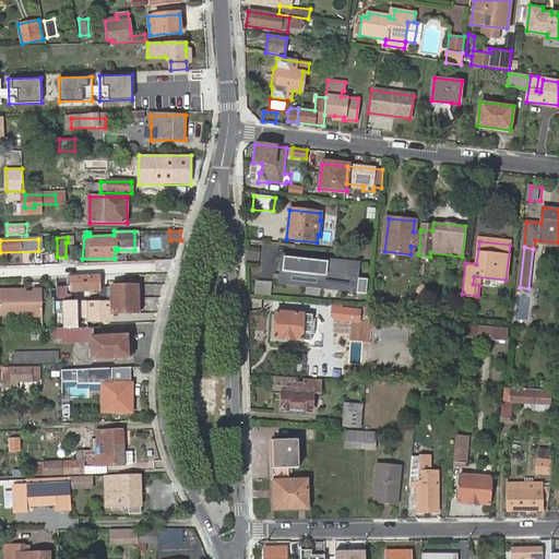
[(33,264),(44,264),(44,252),(33,252),(33,264)]
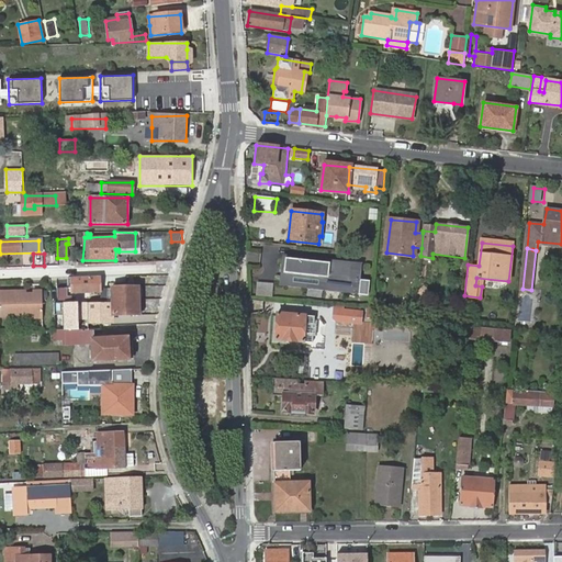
[(284,267),(291,268),(291,271),(328,276),(327,281),(347,283),(346,290),(361,292),(362,279),(353,278),(355,267),(330,263),(330,260),(285,256),(284,267)]
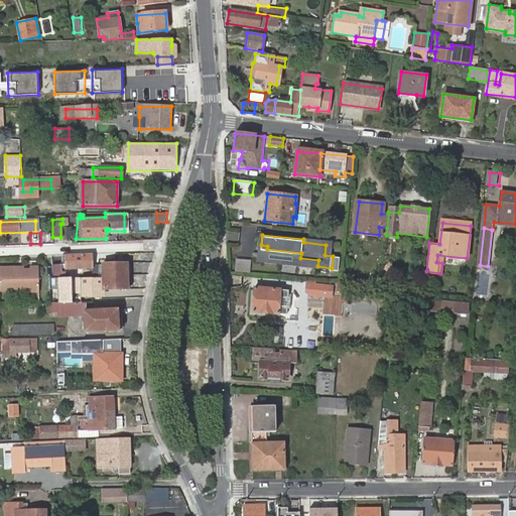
[(303,239),(303,242),(326,245),(325,255),(333,256),(334,246),(332,246),(332,243),(303,239)]
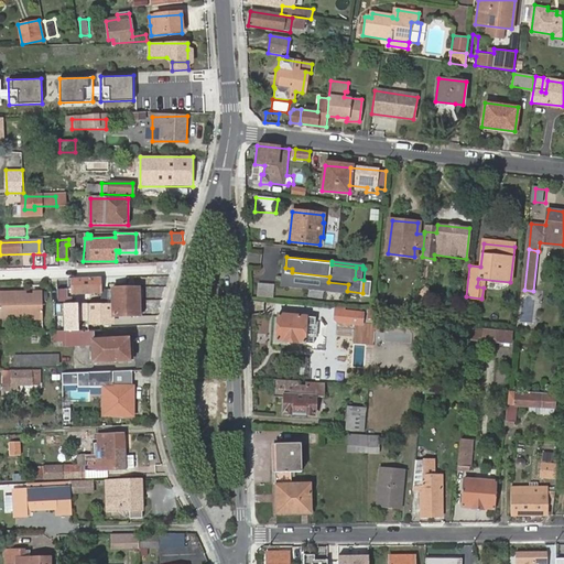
[(292,269),(285,268),(284,277),(292,278),(291,285),(347,291),(348,284),(328,282),(329,277),(292,272),(292,269)]
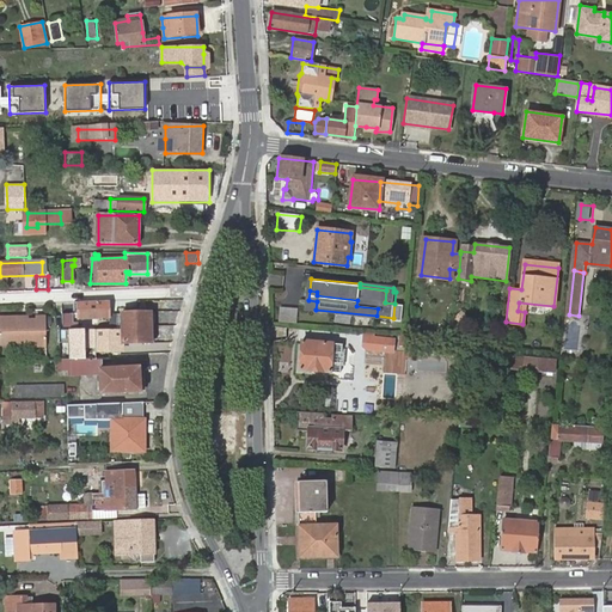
[(109,300),(78,301),(78,312),(75,312),(75,318),(78,318),(109,317),(109,316),(109,300)]
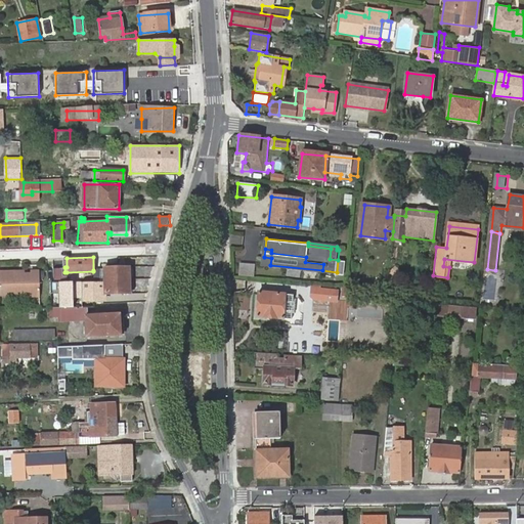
[(255,277),(256,264),(239,262),(238,275),(255,277)]
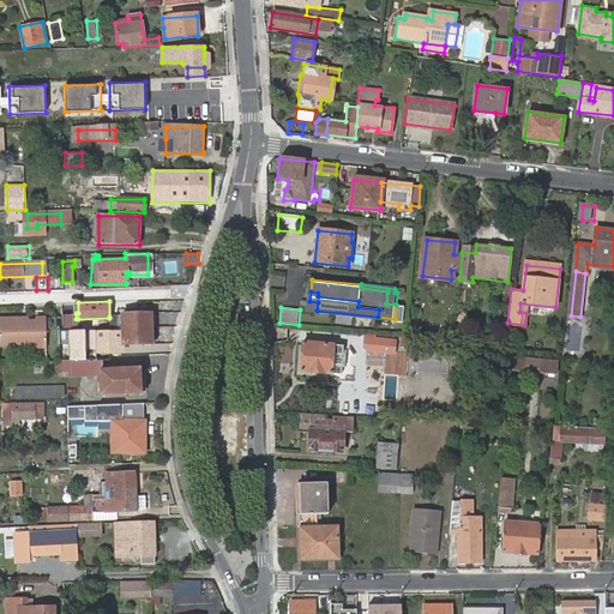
[(59,331),(58,359),(101,359),(109,357),(109,354),(121,354),(121,343),(151,343),(150,313),(120,313),(120,317),(121,330),(109,330),(79,330),(73,331),(59,331)]
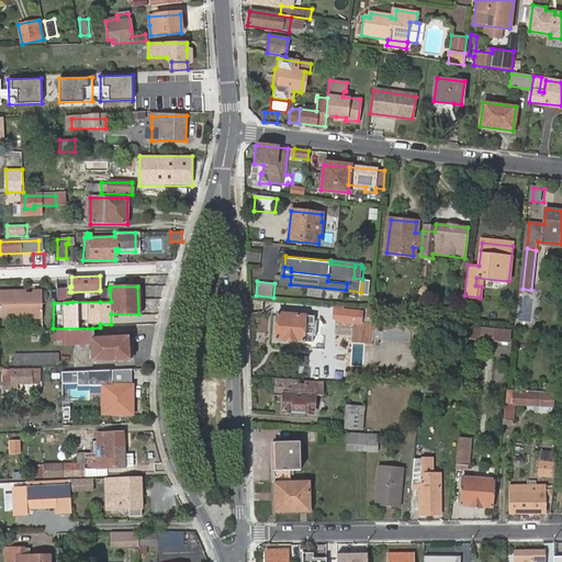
[(15,291),(0,291),(0,315),(15,315),(15,317),(42,317),(41,290),(29,291),(29,293),(22,293),(15,293),(15,291)]
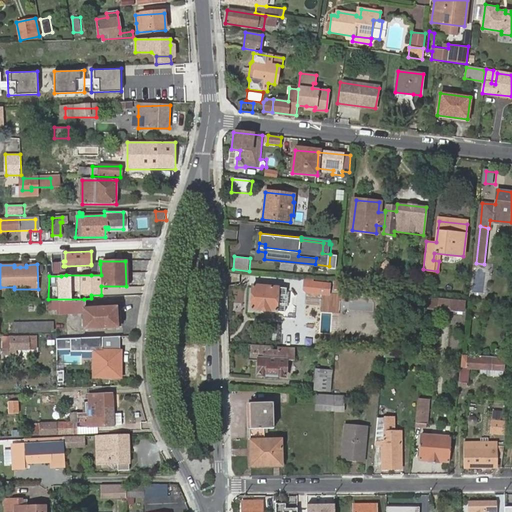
[(91,265),(91,275),(101,275),(100,264),(91,264),(91,265)]
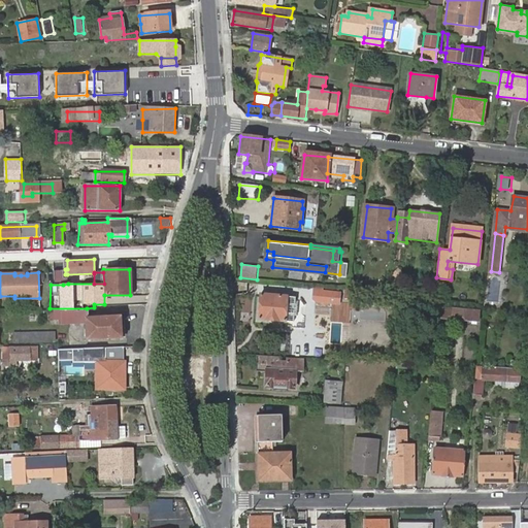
[(67,274),(68,284),(94,284),(94,273),(67,274)]
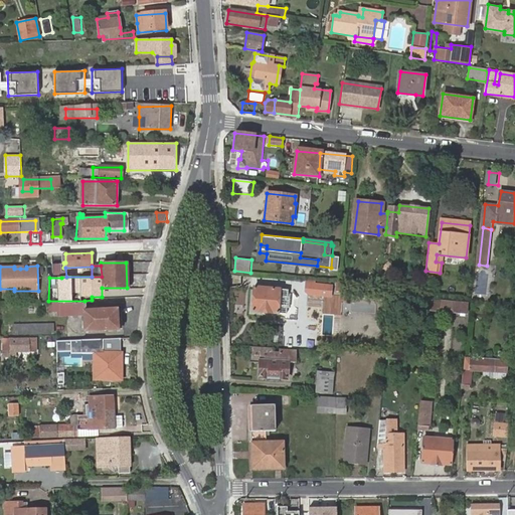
[(333,287),(308,285),(307,295),(332,297),(333,287)]
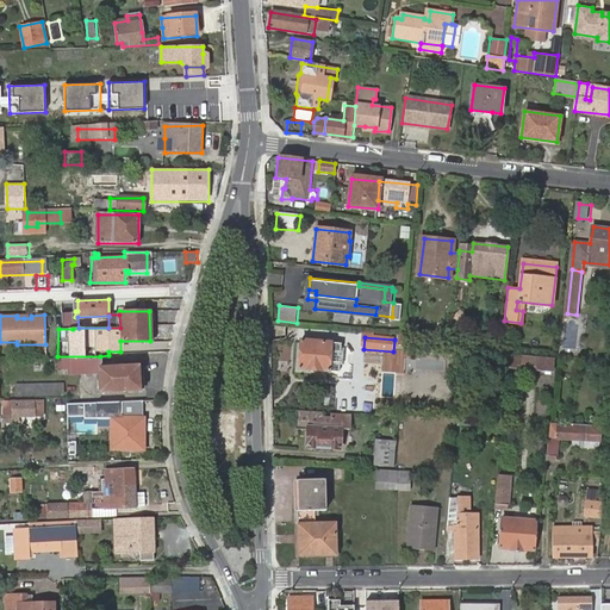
[(338,348),(298,344),(296,373),(336,377),(338,348)]
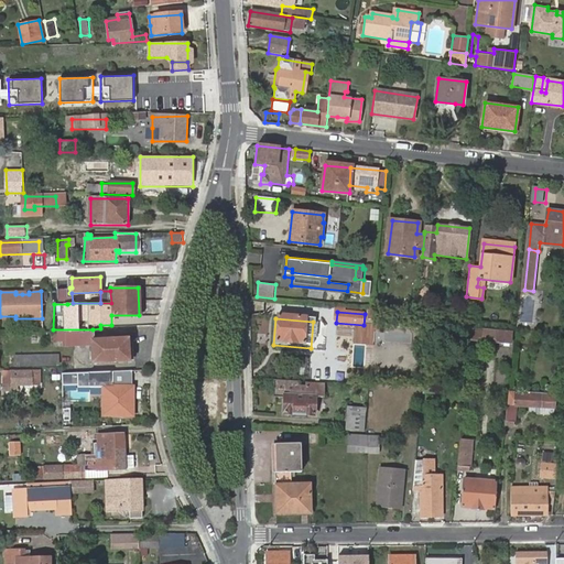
[(465,325),(463,336),(510,344),(512,332),(465,325)]
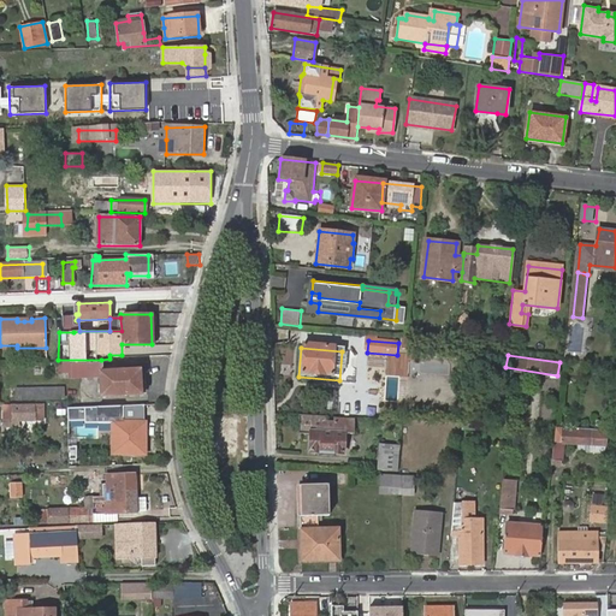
[(58,360),(55,360),(55,369),(67,368),(67,375),(98,374),(98,392),(140,392),(138,365),(101,366),(101,360),(58,360)]
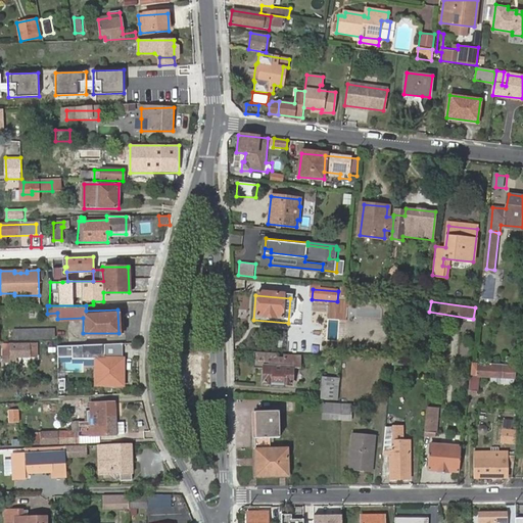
[(8,327),(9,341),(51,339),(51,326),(8,327)]
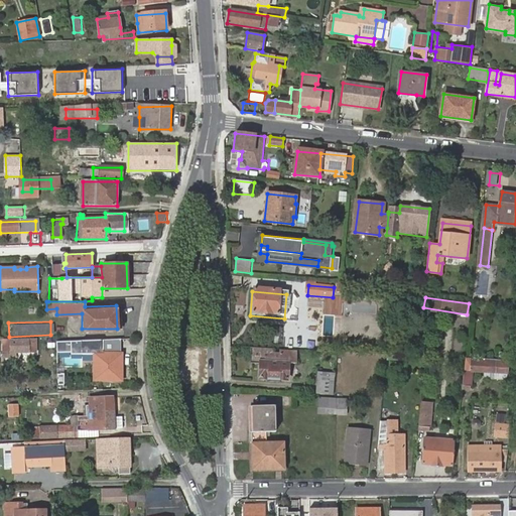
[(0,323),(0,336),(9,337),(8,323),(0,323)]
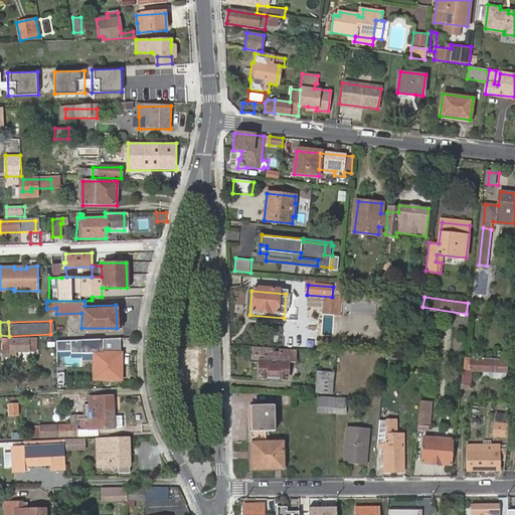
[(34,339),(2,340),(3,352),(35,350),(34,339)]
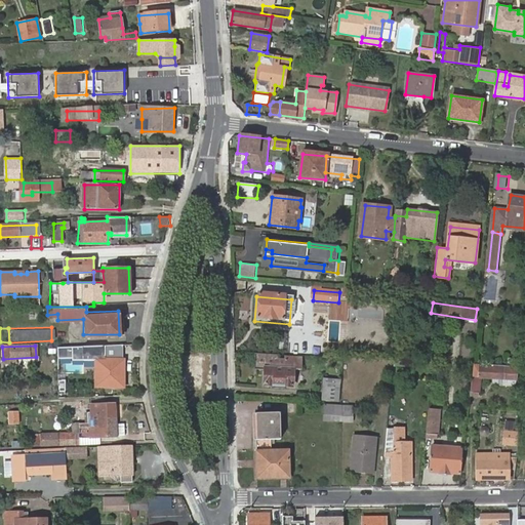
[(61,347),(61,357),(77,357),(77,347),(61,347)]
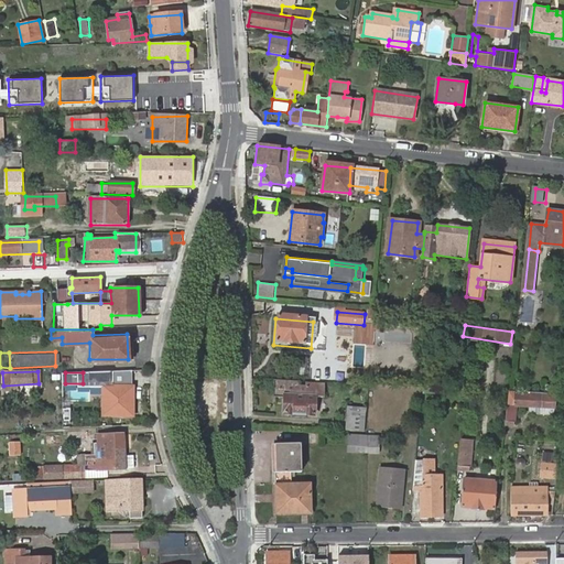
[(300,381),(274,379),(273,397),(284,398),(283,413),(314,414),(315,398),(323,398),(323,384),(305,383),(305,388),(299,387),(300,381)]
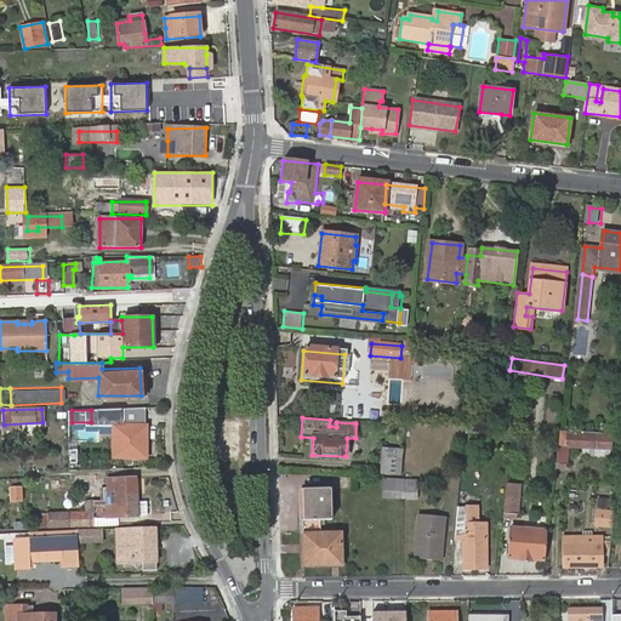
[(142,437),(143,426),(113,426),(113,457),(146,457),(147,438),(142,437)]
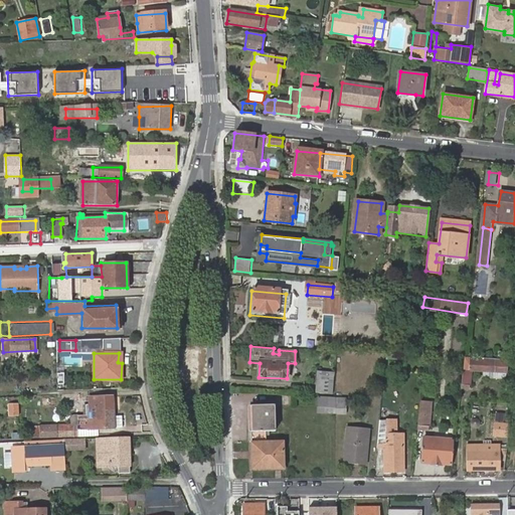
[(471,360),(470,370),(494,371),(494,362),(471,360)]
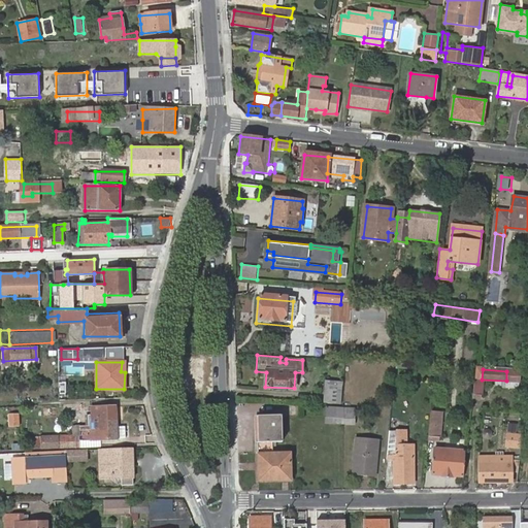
[(324,403),(342,404),(343,382),(326,380),(324,403)]
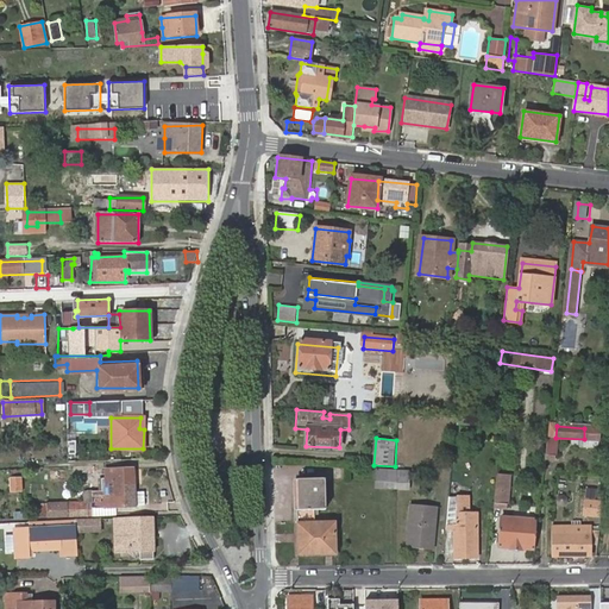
[(94,479),(94,466),(75,468),(75,481),(94,479)]
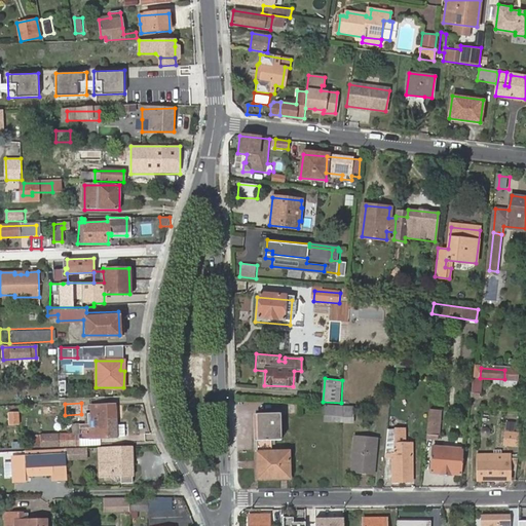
[(339,405),(322,404),(321,420),(339,421),(339,405)]
